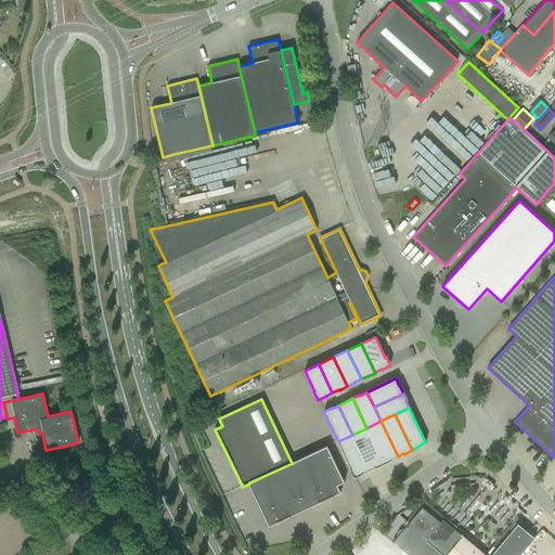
[(384,464),(391,460),(390,460),(398,456),(381,421),(366,428),(384,464)]
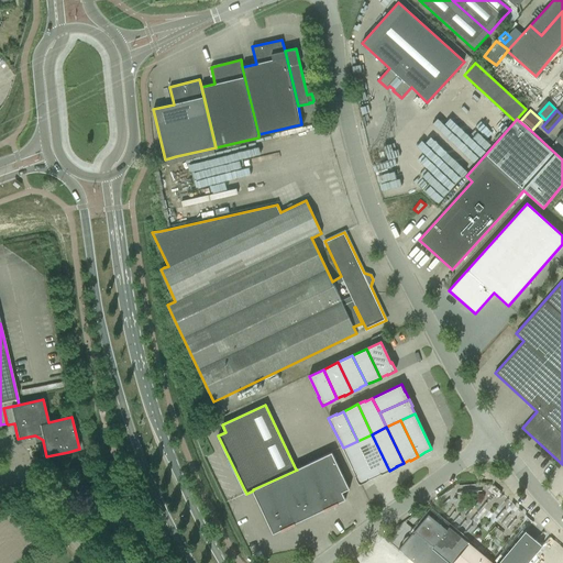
[(382,474),(389,471),(372,434),(357,441),(374,476),(381,473),(382,474)]
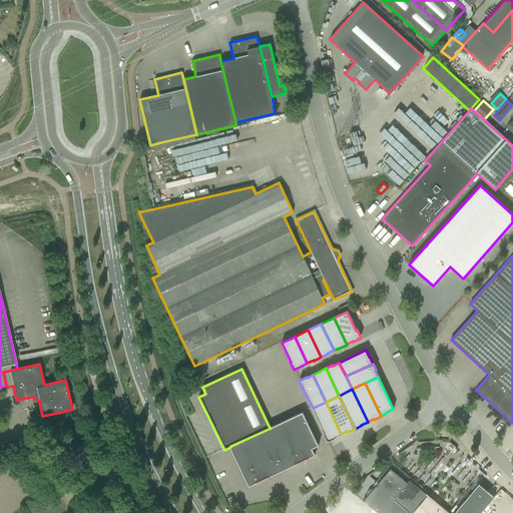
[(341,434),(326,402),(313,408),(322,427),(325,433),(324,433),(328,441),(336,438),(335,437),(341,434)]
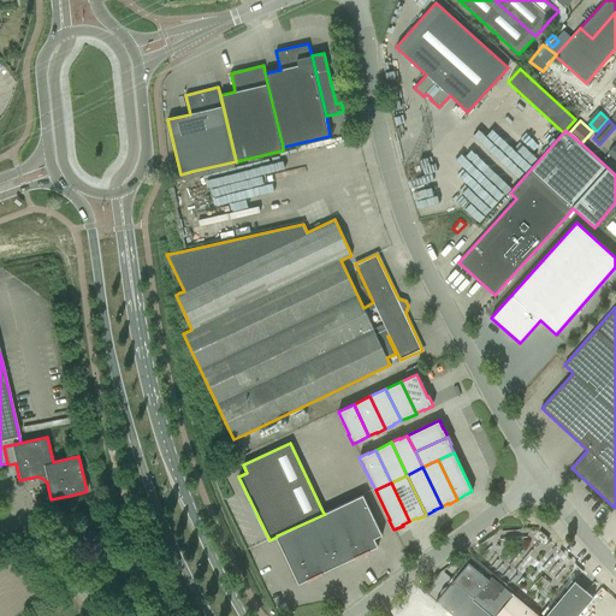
[(356,557),(371,550),(379,546),(375,538),(383,534),(378,523),(363,495),(333,509),(356,557)]
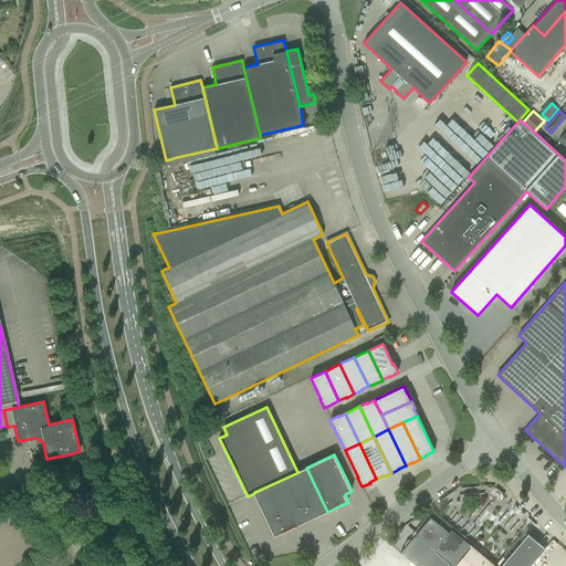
[(275,536),(283,533),(327,512),(306,468),(297,472),(299,472),(254,492),(254,493),(275,536)]
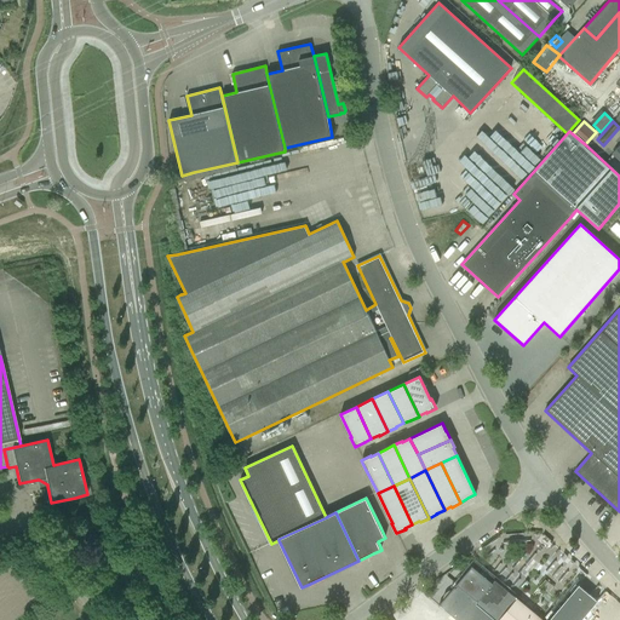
[(492,583),(472,566),(457,584),(458,586),(455,589),(454,587),(452,590),(451,591),(449,591),(448,591),(447,592),(446,593),(445,593),(445,595),(443,596),(443,597),(443,600),(443,601),(443,602),(443,603),(443,604),(445,604),(446,607),(443,610),(455,619),(581,619),(598,602),(579,585),(549,619),(541,619),(494,580),(492,583)]
